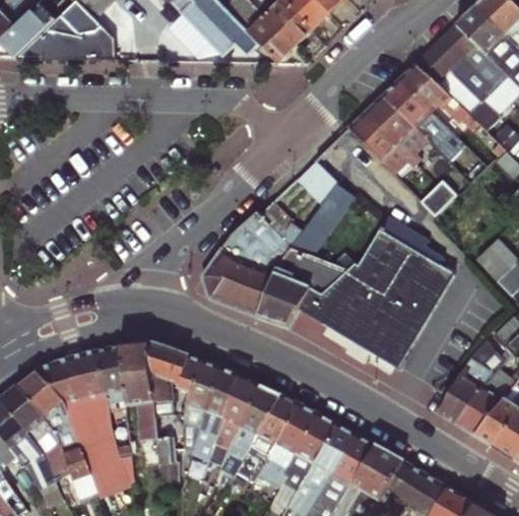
[(0,37),(36,2),(34,0),(4,0),(0,4),(0,37)]
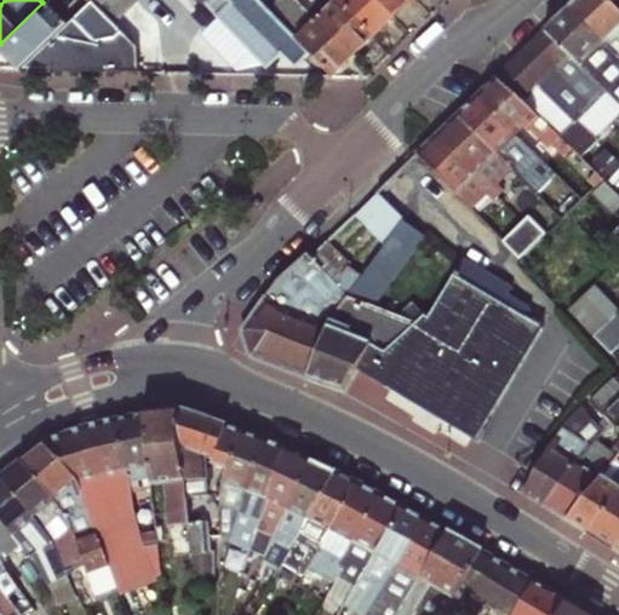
[(87,0),(16,67),(59,68),(131,0),(87,0)]
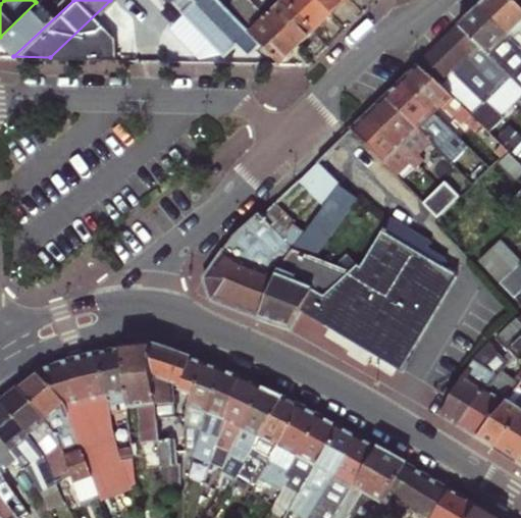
[(193,0),(181,11),(223,54),(235,43),(246,54),(258,43),(230,14),(216,0),(193,0)]
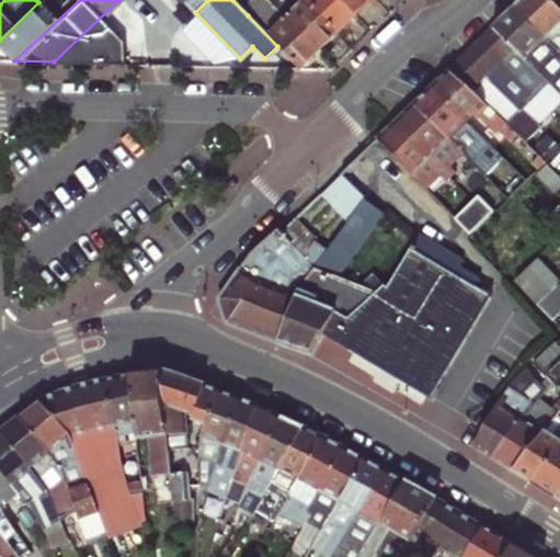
[(281,10),(271,0),(251,0),(256,7),(248,15),(277,46),(297,66),(298,66),(319,46),(300,27),(297,31),(280,12),(281,10)]
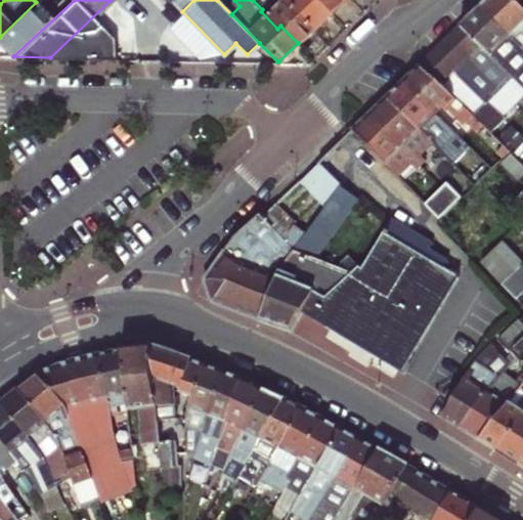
[(253,0),(262,9),(261,11),(277,29),(280,26),(298,43),(313,28),(286,0),(253,0)]
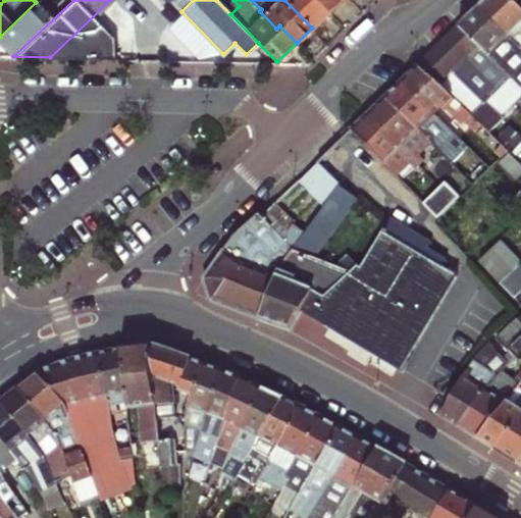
[(284,0),(312,28),(329,11),(330,9),(321,0),(284,0)]
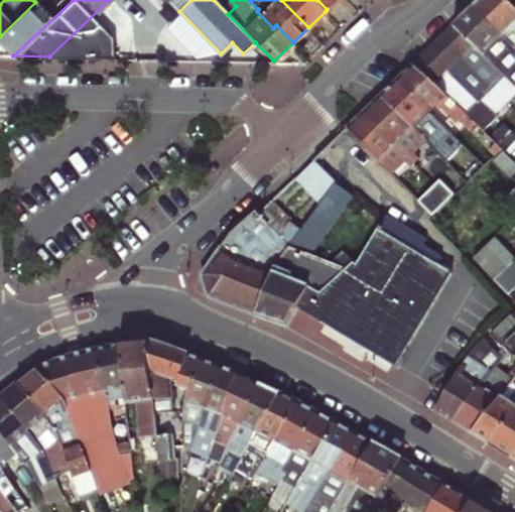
[(317,0),(327,9),(337,0),(317,0)]
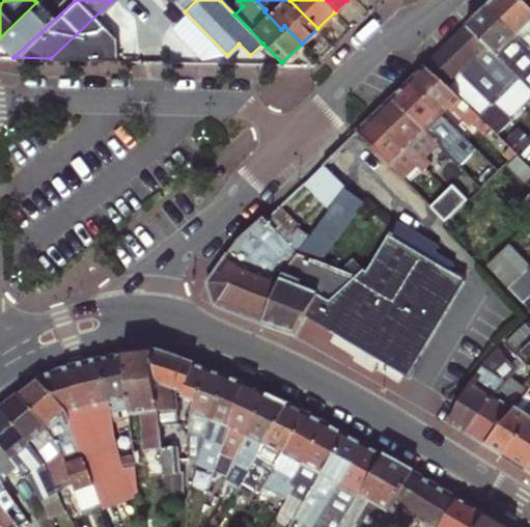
[(529,5),(524,0),(491,0),(486,5),(529,44),(529,5)]
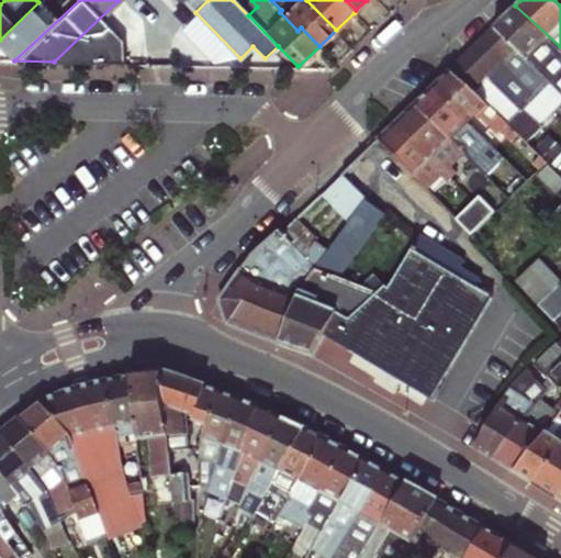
[(560,69),(560,46),(515,6),(493,26),(542,70),(552,79),(560,69)]
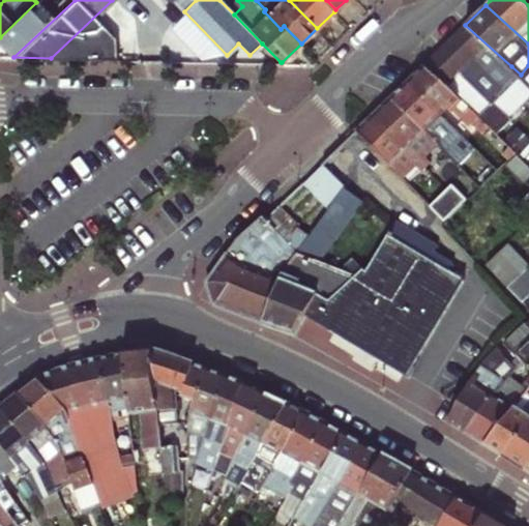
[(470,106),(511,66),(465,25),(423,64),(470,106)]
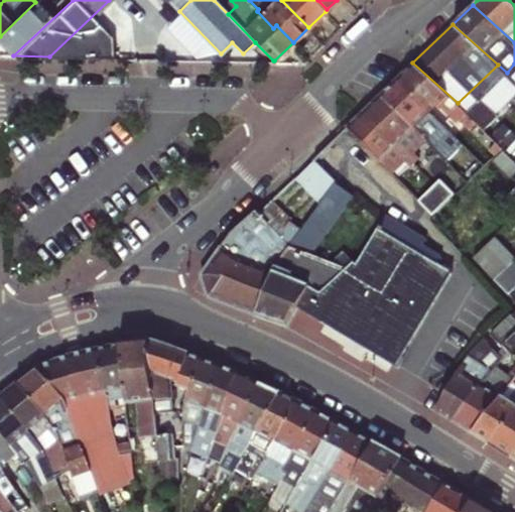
[(458,103),(412,62),(396,79),(428,109),(435,103),(493,154),(503,143),(458,103)]
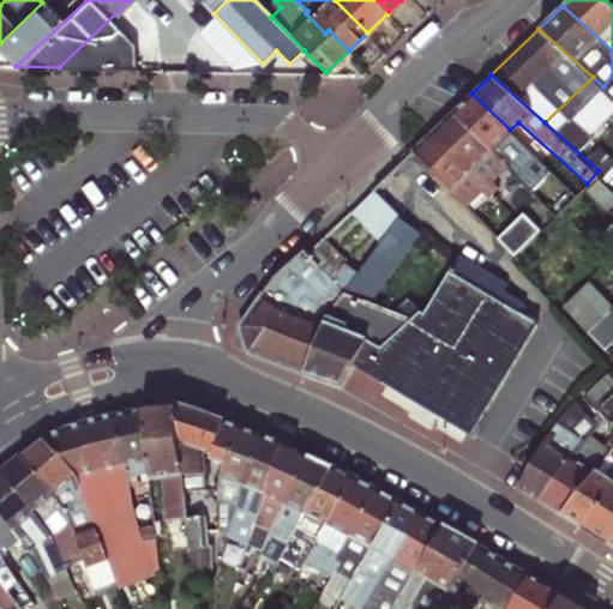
[(530,148),(510,130),(472,94),(451,112),(505,164),(533,190),(552,168),(536,154),(530,148)]
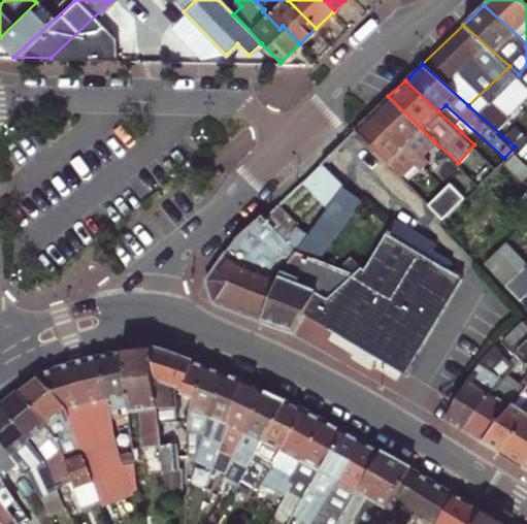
[(371,112),(418,158),(421,155),(434,141),(388,96),(371,112)]
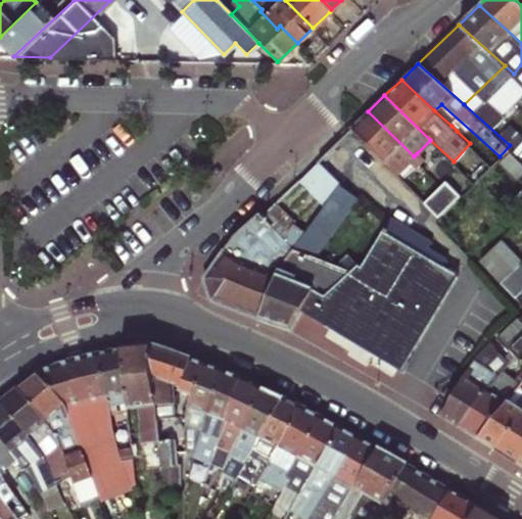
[(350,128),(396,175),(411,160),(414,156),(368,111),(350,128)]
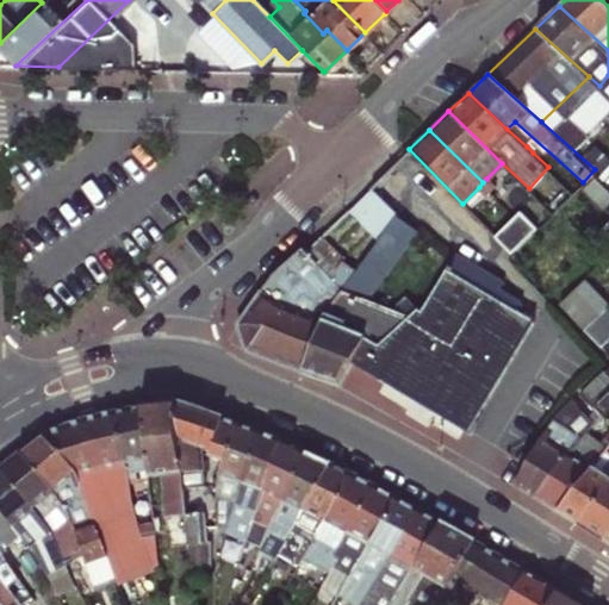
[(532,143),(527,147),(533,153),(538,148),(532,143)]
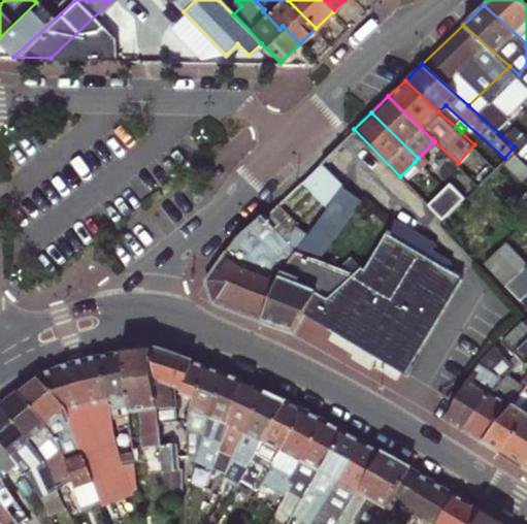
[(418,158),(427,166),(429,163),(421,155),(418,158)]
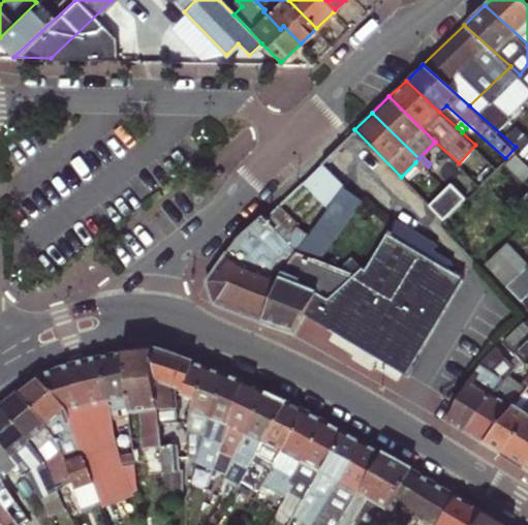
[(424,171),(428,166),(418,158),(415,162),(424,171)]
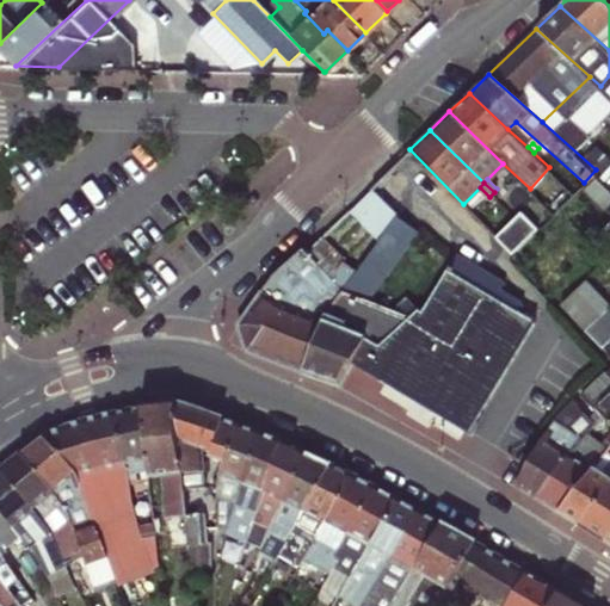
[(370,187),(347,209),(376,237),(393,216),(395,214),(370,187)]
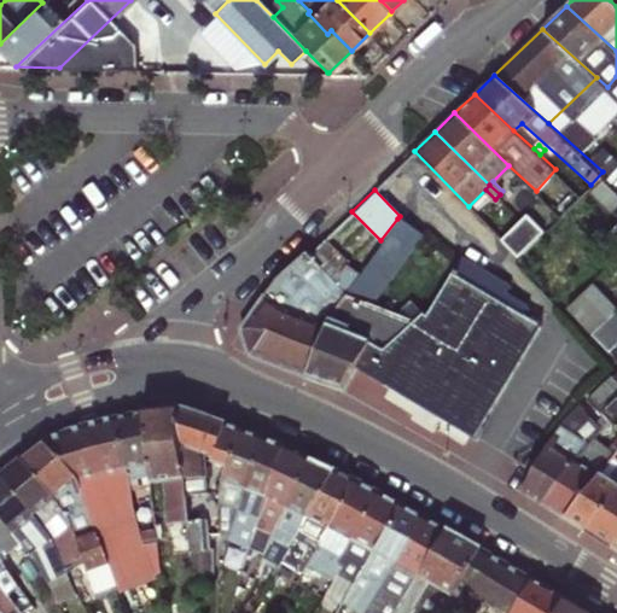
[(540,233),(522,216),(500,239),(517,257),(540,233)]
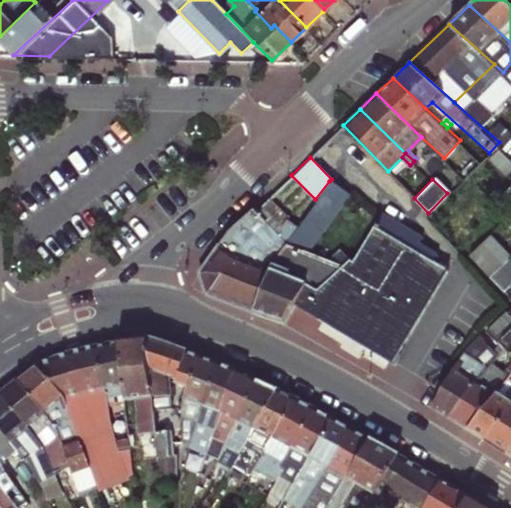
[(303,215),(294,227),(266,264),(251,308),(283,320),(293,303),(304,281),(316,289),(350,259),(340,245),(321,259),(302,251),(346,194),(329,181),(315,199),(303,215)]
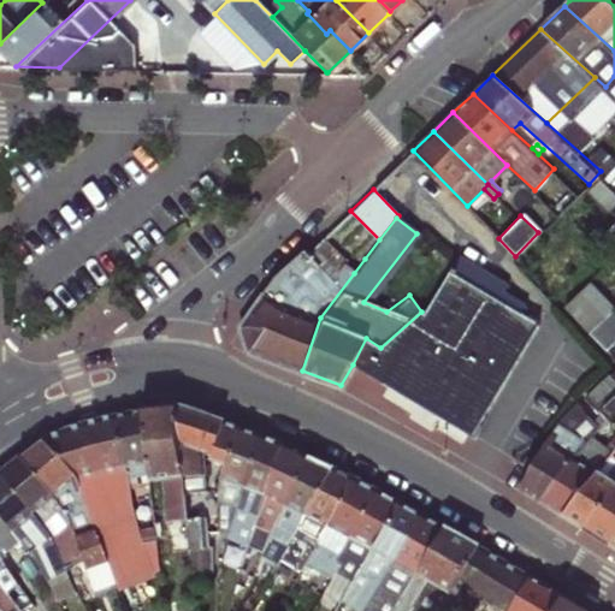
[(365,259),(333,227),(318,242),(339,264),(341,261),(354,273),(365,259)]
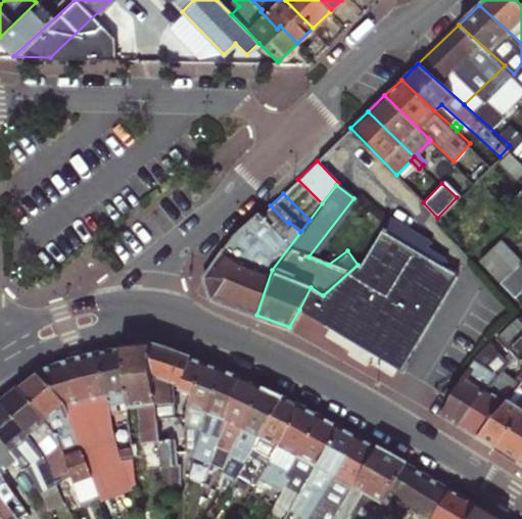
[(272,270),(300,232),(289,222),(288,224),(270,205),(261,215),(257,211),(232,234),(202,276),(209,298),(256,315),(272,270)]
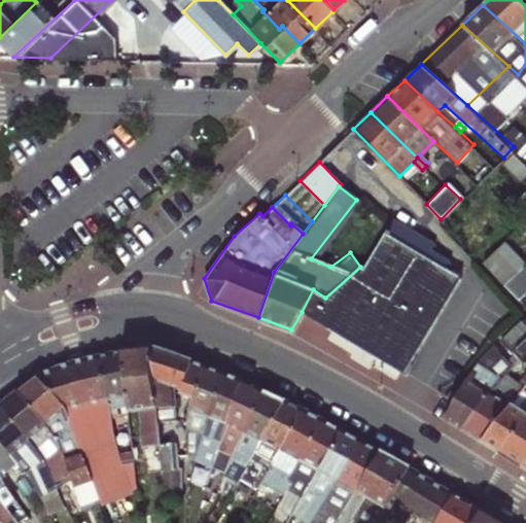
[(390,216),(362,264),(360,267),(325,298),(313,289),(302,312),(401,371),(459,275),(444,266),(448,258),(428,247),(432,241),(390,216)]
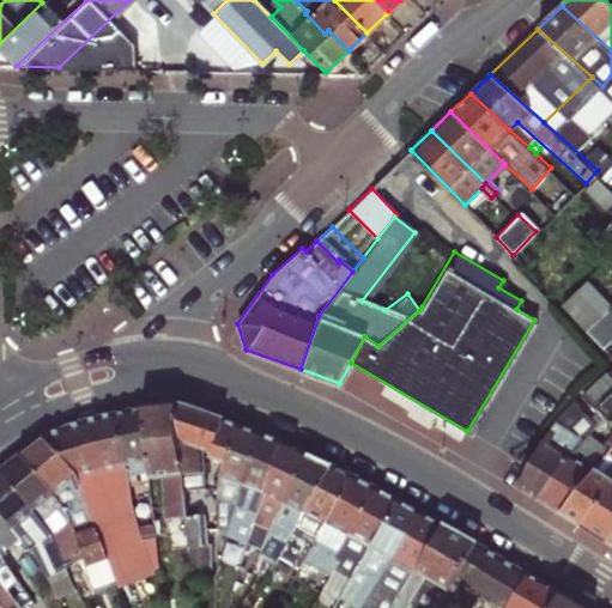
[(611,295),(592,274),(564,301),(604,341),(611,334),(611,295)]
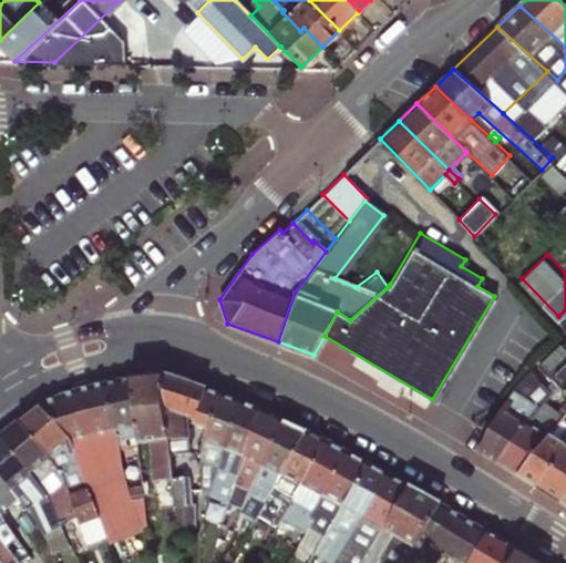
[(314,355),(278,341),(277,343),(312,356),(314,355)]
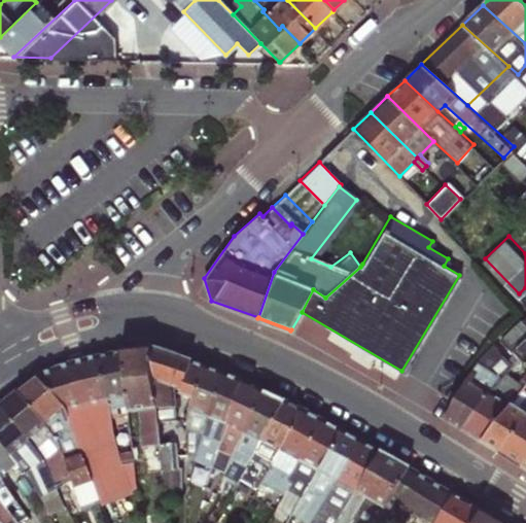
[(525,325),(520,320),(501,338),(525,362),(525,325)]
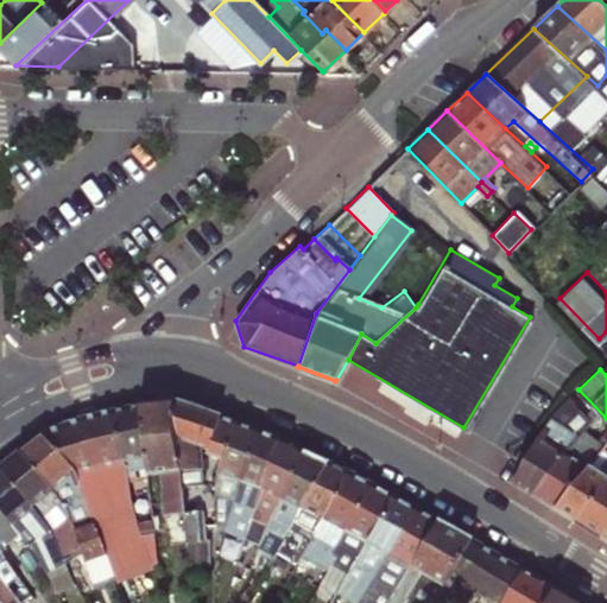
[(566,451),(589,420),(574,411),(579,406),(567,393),(511,481),(532,493),(566,451)]
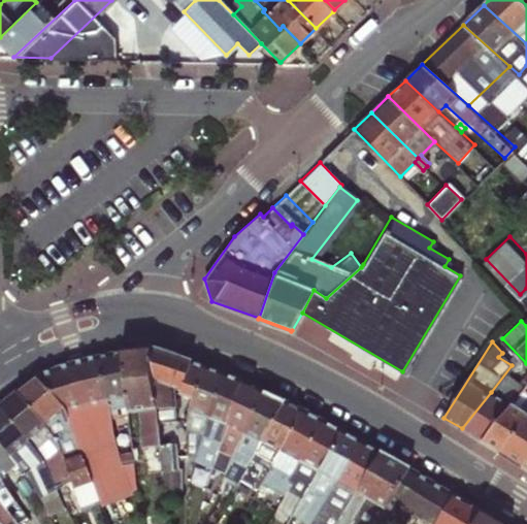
[(143,440),(144,440),(159,438),(147,344),(120,348),(126,406),(139,404),(143,440)]
